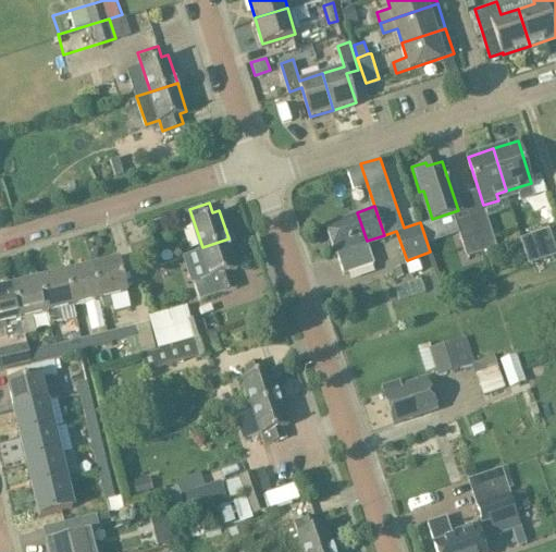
[(484,208),(472,212),(484,248),(496,244),(484,208)]
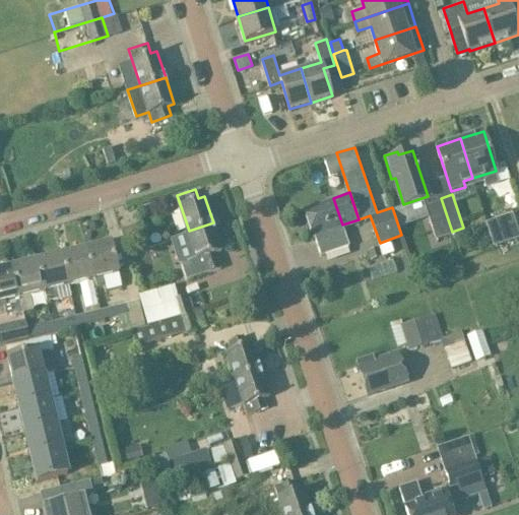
[(348,245),(342,224),(333,198),(304,208),(313,235),(314,235),(321,254),(348,245)]
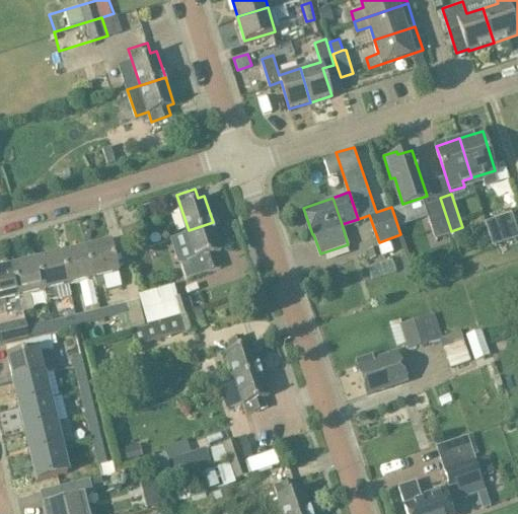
[(435,236),(451,231),(440,198),(425,203),(435,236)]
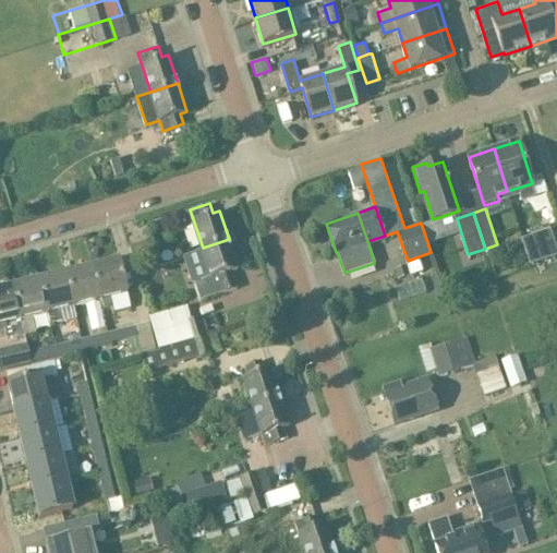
[(522,237),(531,262),(556,253),(556,243),(552,227),(522,237)]
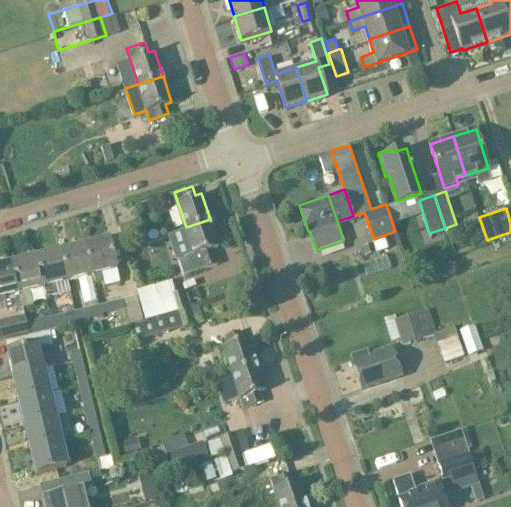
[(119,224),(125,243),(145,237),(139,217),(119,224)]
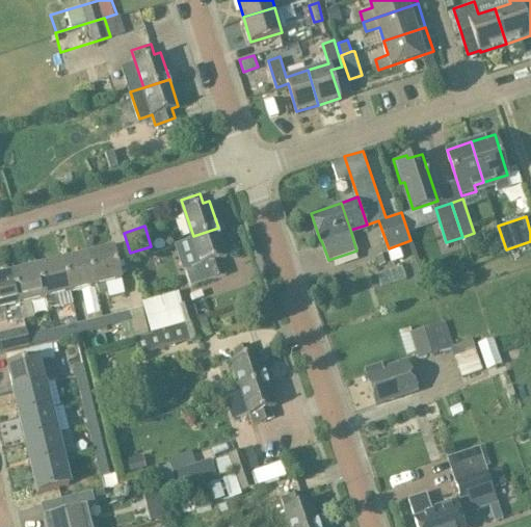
[(195,264),(186,267),(191,284),(226,272),(221,257),(227,255),(218,228),(193,236),(186,238),(195,264)]
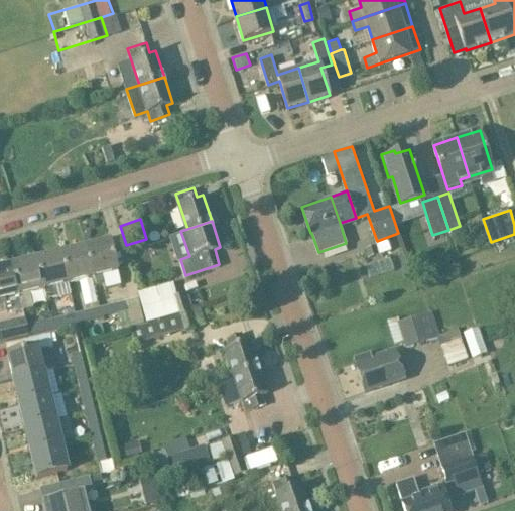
[(391,247),(388,237),(377,241),(377,242),(366,246),(369,255),(391,247)]
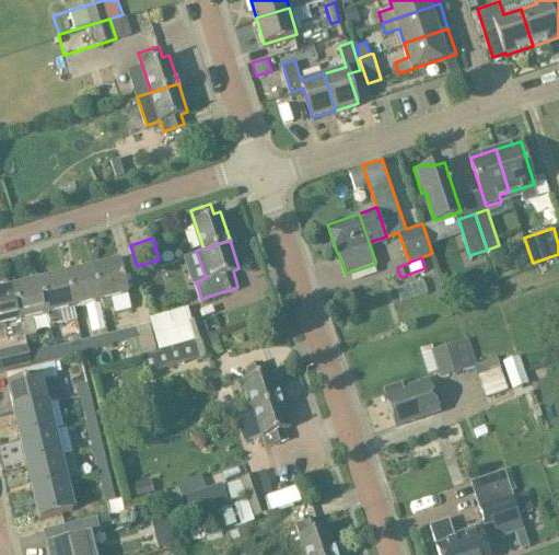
[(92,266),(101,299),(103,308),(114,305),(112,297),(128,292),(119,259),(92,266)]
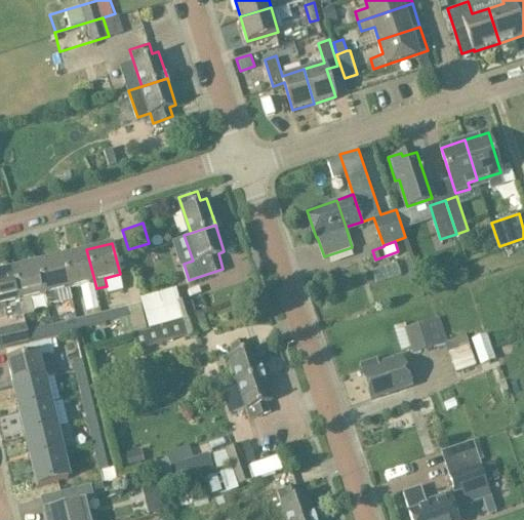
[(86,249),(62,255),(70,286),(94,280),(86,249)]
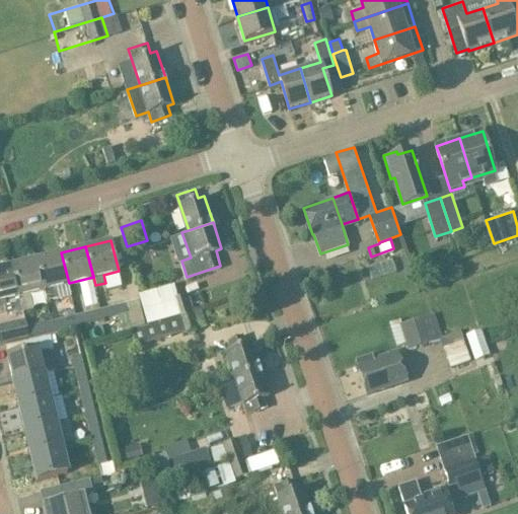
[(61,252),(37,259),(45,289),(47,299),(57,296),(55,286),(69,283),(61,252)]
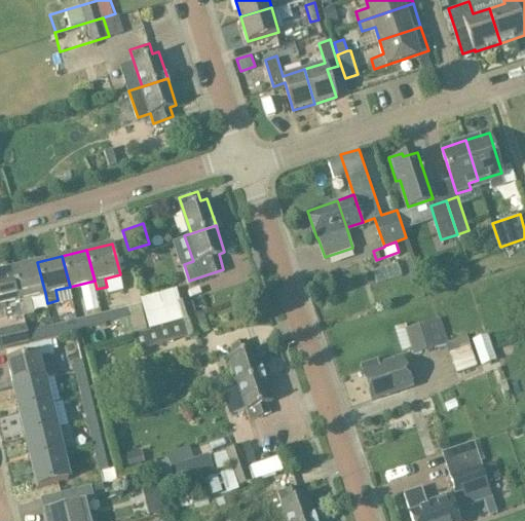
[(378,280),(402,270),(397,258),(373,267),(378,280)]
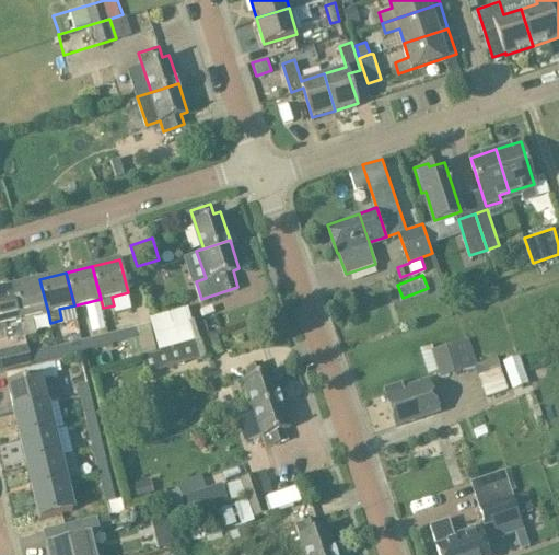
[(39,279),(13,285),(25,332),(25,335),(37,332),(36,328),(50,324),(50,323),(48,312),(39,279)]
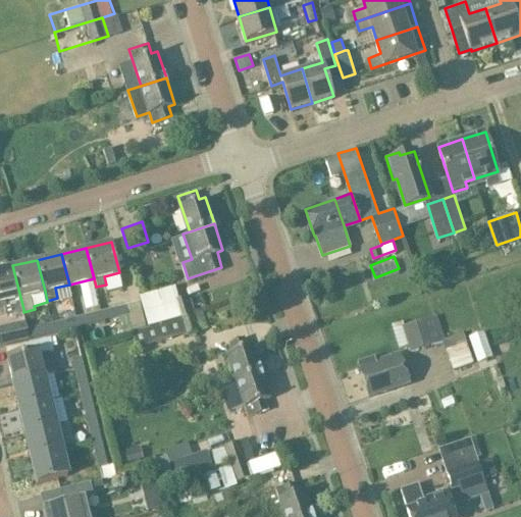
[(12,265),(0,268),(0,311),(6,310),(7,313),(23,309),(12,265)]
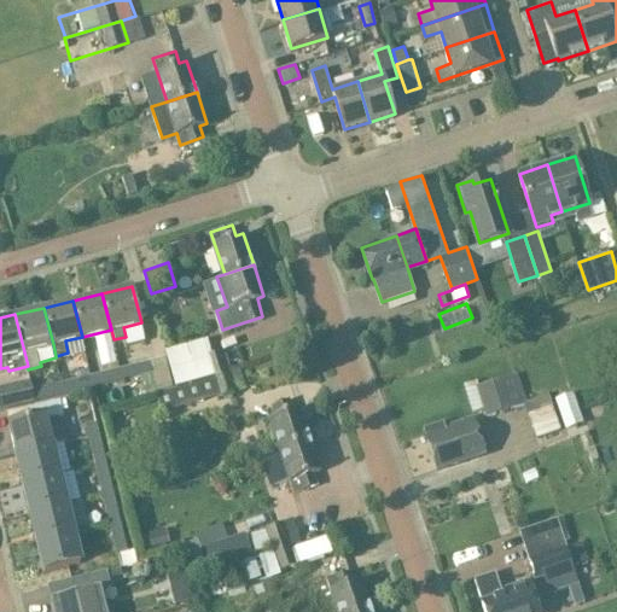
[(207,337),(166,348),(175,384),(228,368),(227,363),(222,350),(221,348),(211,351),(207,337)]
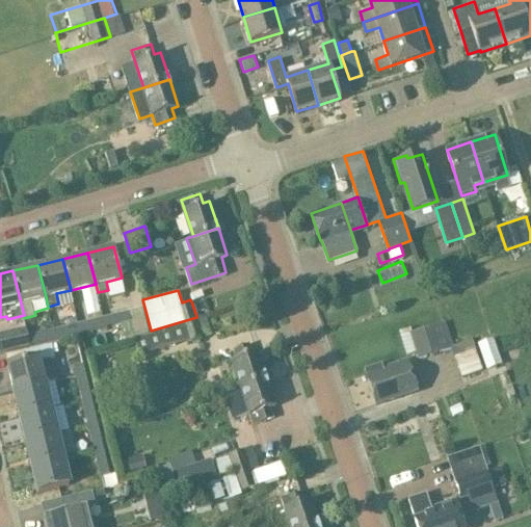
[(111,313),(103,315),(105,324),(122,320),(131,318),(127,302),(110,307),(111,313)]
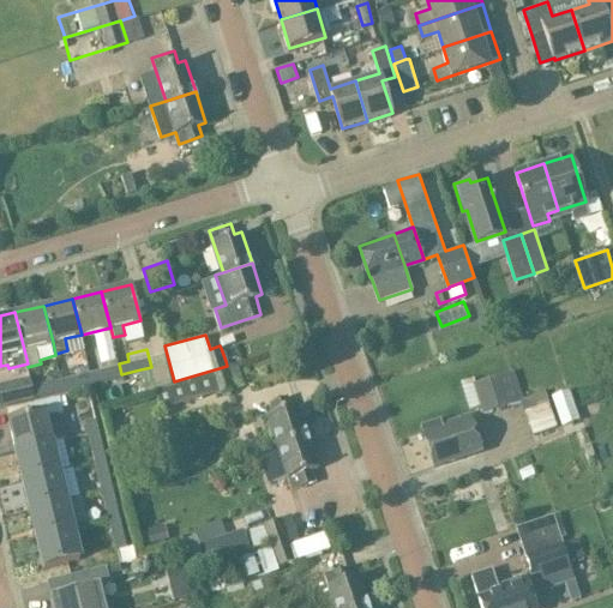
[(103,367),(90,371),(94,381),(121,374),(119,363),(118,357),(106,360),(102,367),(103,367)]
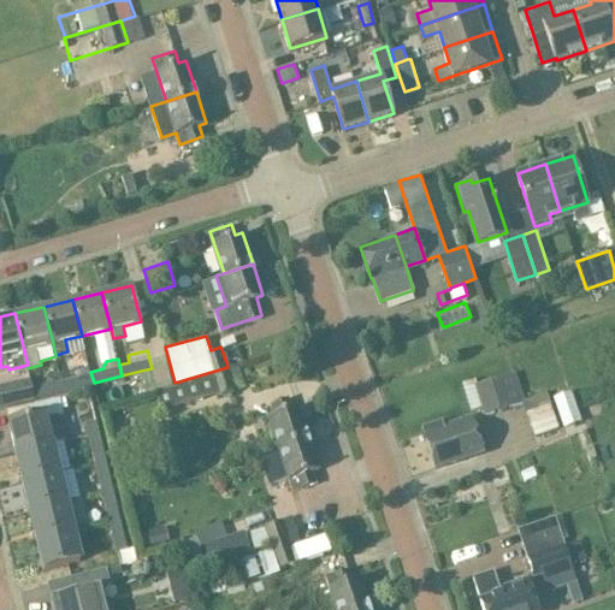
[(176,384),(157,389),(163,408),(234,386),(228,368),(228,367),(175,383),(176,384)]
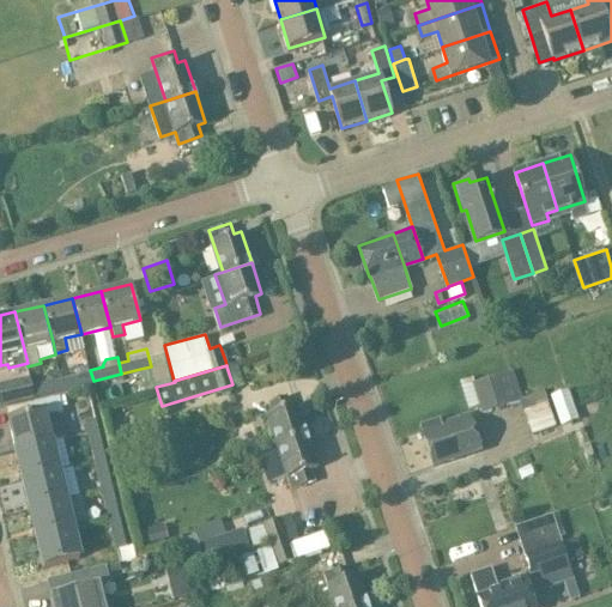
[(144,388),(156,386),(151,366),(140,369),(144,388)]
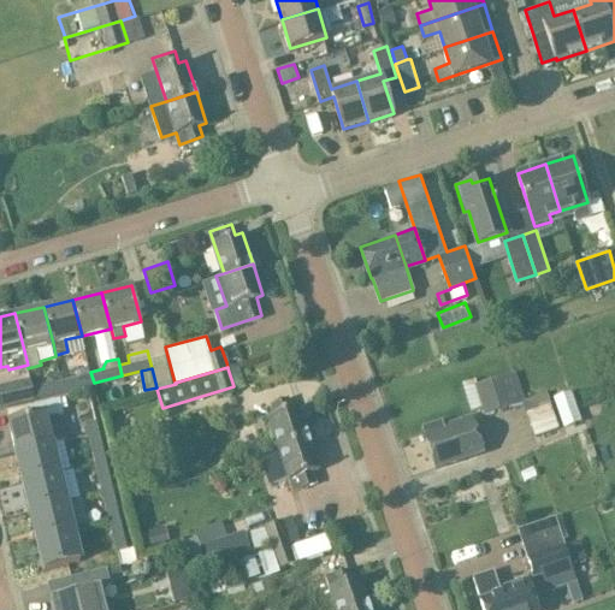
[(534,434),(560,425),(547,389),(525,397),(516,369),(474,382),(473,375),(461,379),(473,416),(524,401),(534,434)]
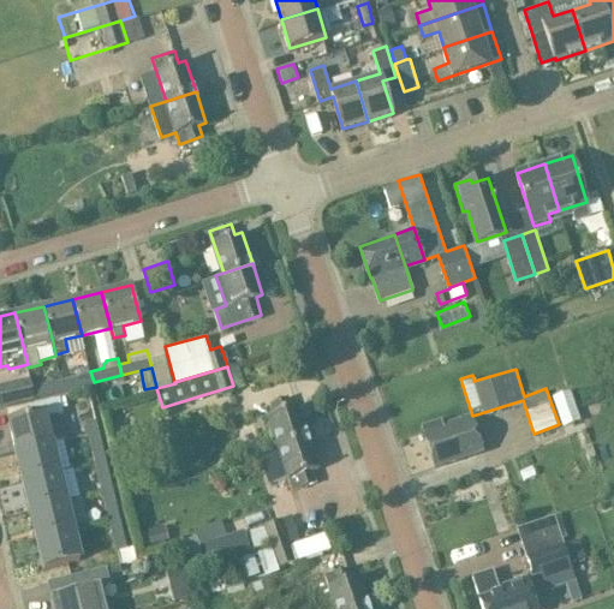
[(90,371),(61,378),(64,389),(94,382),(90,371)]
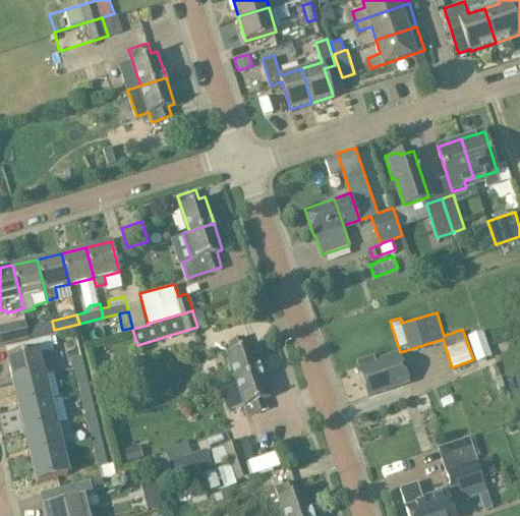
[(0,342),(30,335),(27,327),(25,319),(0,325),(0,342)]
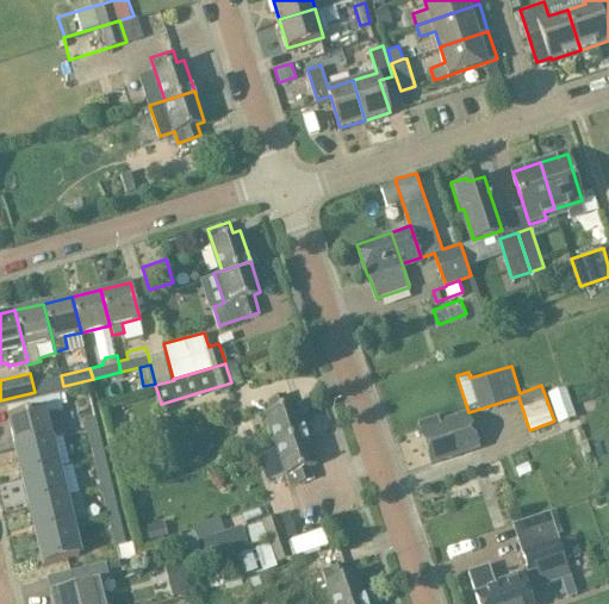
[(61,375),(32,383),(35,392),(63,386),(61,375)]
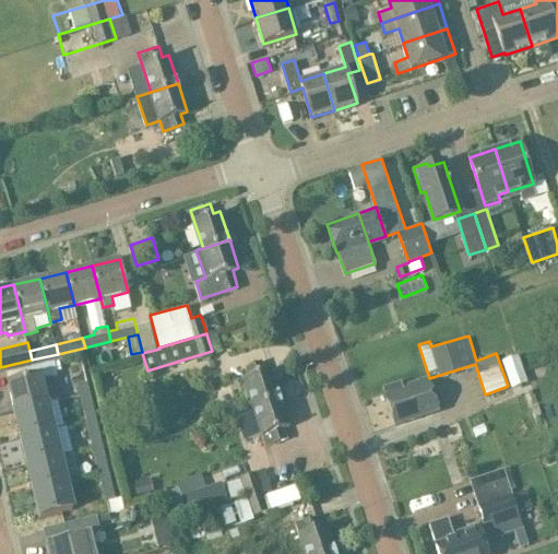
[(501,360),(511,387),(529,380),(519,353),(501,360)]
